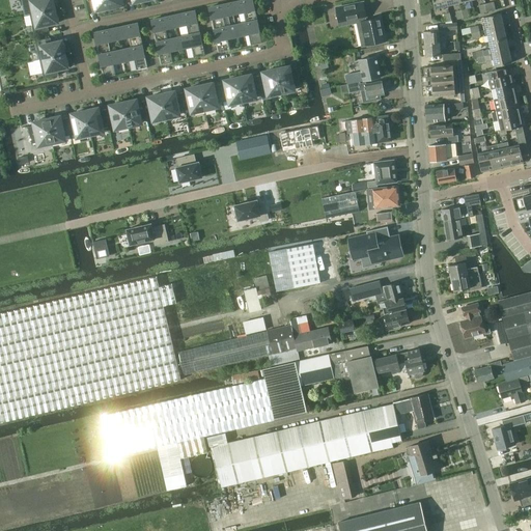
[(26,0),(30,15),(55,9),(55,5),(56,5),(55,0),(26,0)]
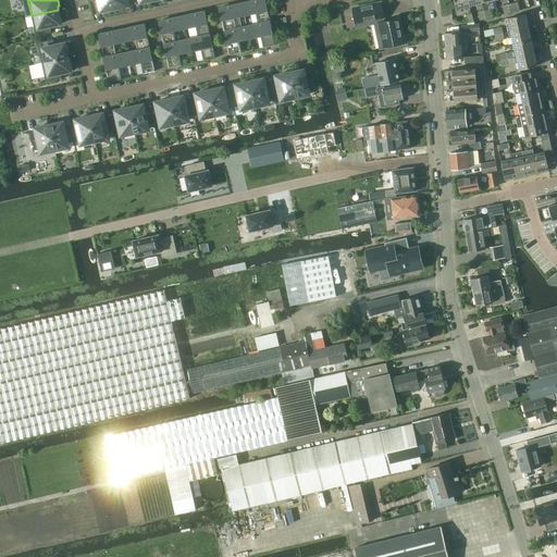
[(113,0),(93,0),(93,1),(99,0),(101,11),(103,11),(104,13),(112,11),(111,9),(115,9),(113,0)]
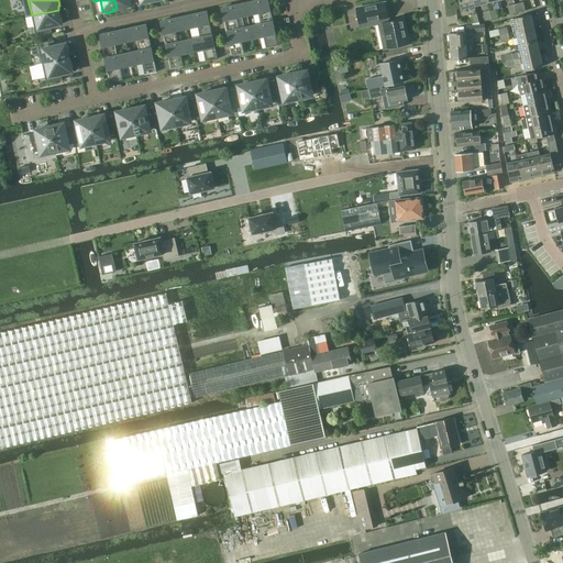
[(114,0),(117,9),(120,8),(121,10),(129,8),(128,6),(131,6),(129,0),(114,0)]
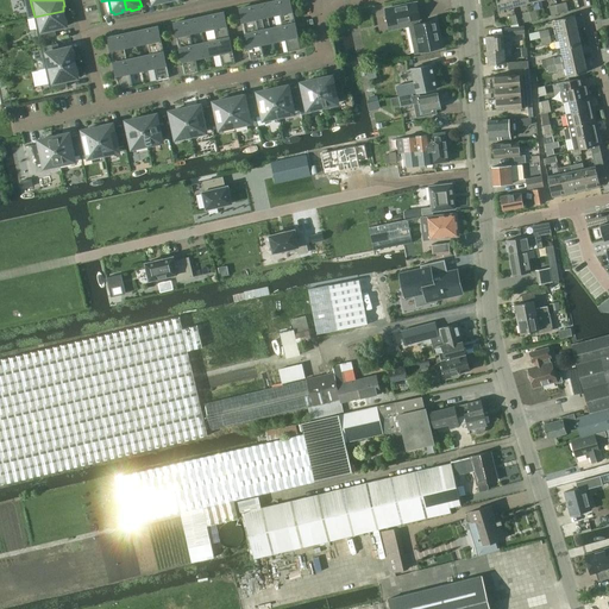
[(280,0),(265,4),(268,16),(280,13),(282,26),(295,24),(290,0),(280,0)]
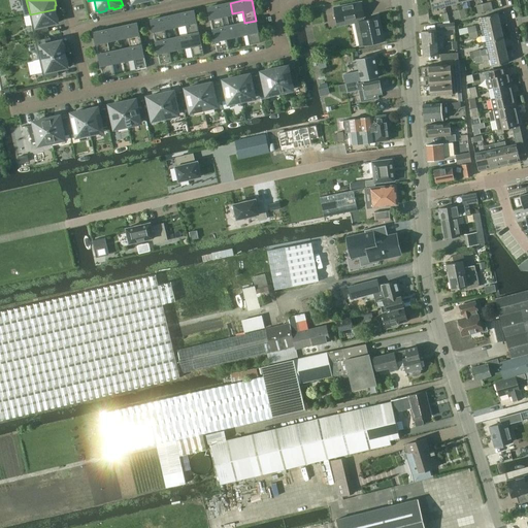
[(447,7),(447,5),(444,0),(431,0),(433,9),(440,7),(441,9),(447,7)]
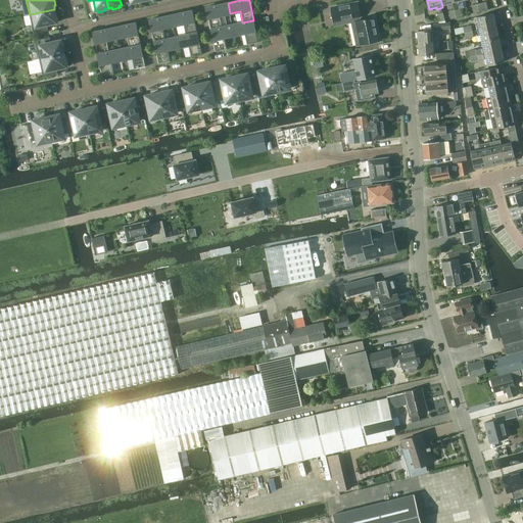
[(487,2),(480,3),(482,11),(489,9),(487,2)]
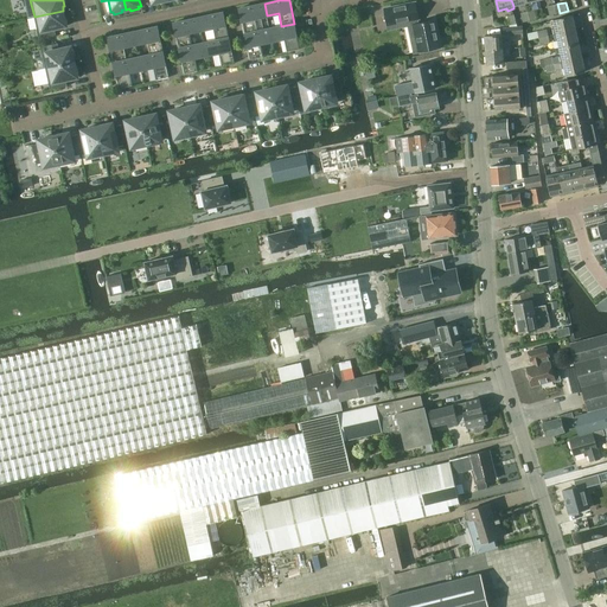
[(244,34),(263,30),(261,17),(267,16),(264,4),(240,8),(244,34)]
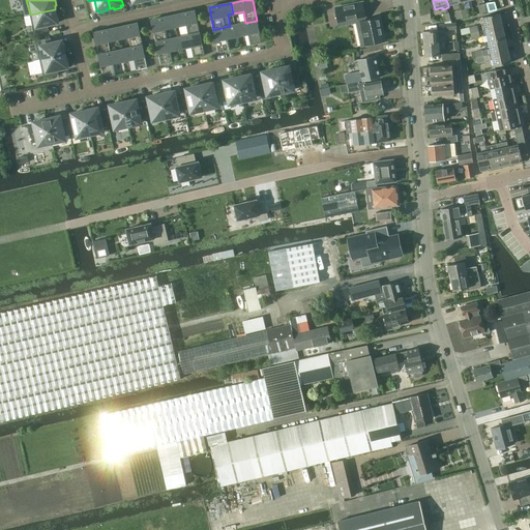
[(385,40),(380,17),(365,20),(364,16),(365,16),(362,3),(335,8),(339,22),(361,17),(367,45),(385,40)]
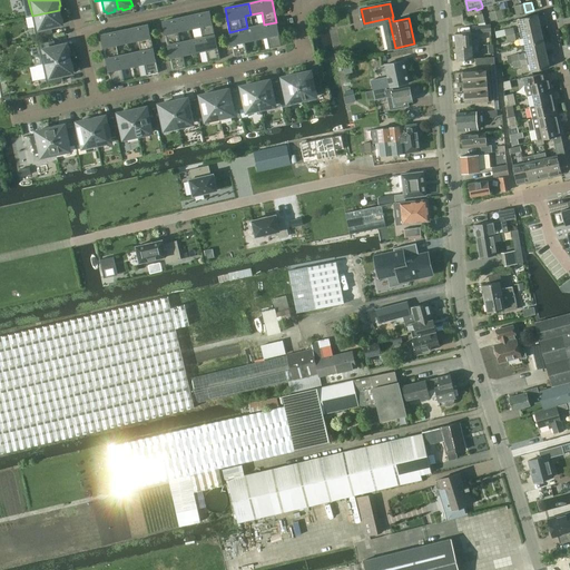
[(518,13),(526,12),(523,3),(516,6),(518,13)]
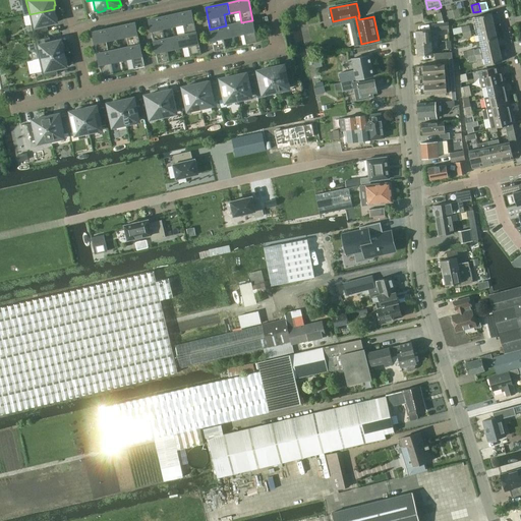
[(58,19),(57,12),(55,12),(54,9),(30,14),(34,33),(48,30),(47,24),(57,21),(57,19),(58,19)]
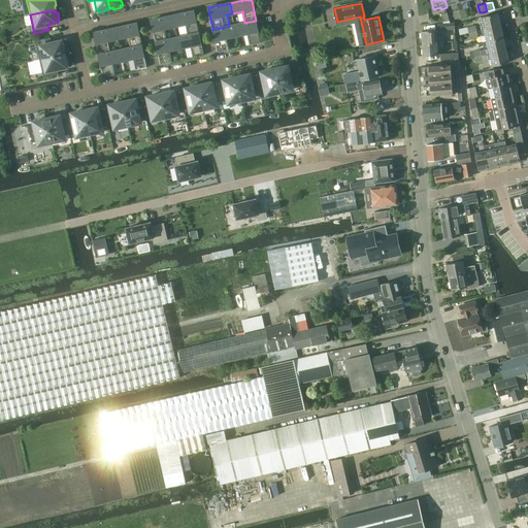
[(173,15),(175,26),(186,24),(188,35),(199,32),(194,10),(173,15)]
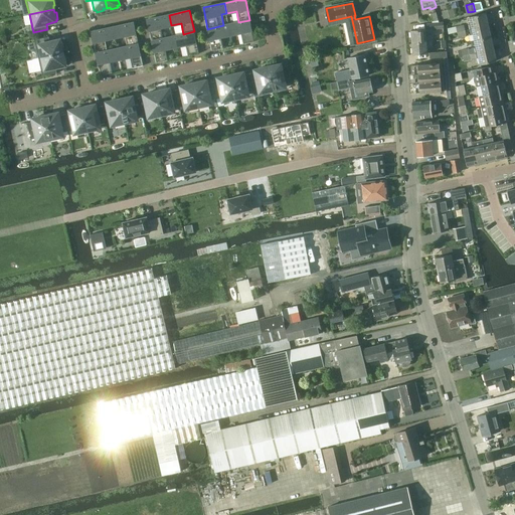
[(469,24),(470,29),(489,25),(487,13),(471,17),(472,23),(469,24)]
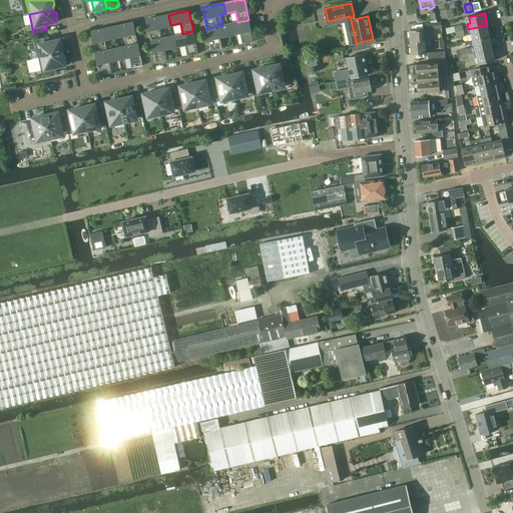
[(151,40),(161,38),(159,27),(170,25),(168,15),(146,19),(151,40)]
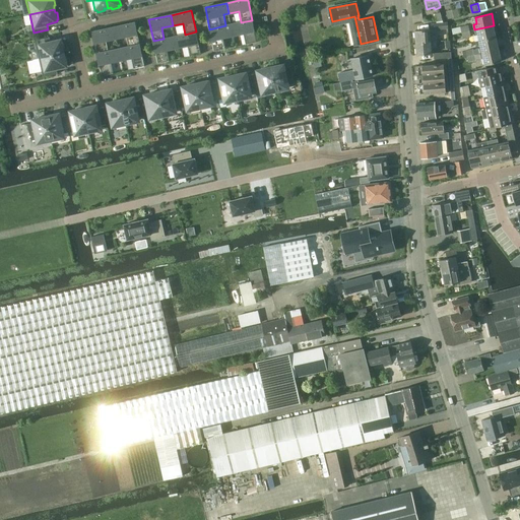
[(241,22),(232,24),(234,36),(244,34),(246,45),(257,42),(252,20),(241,22)]
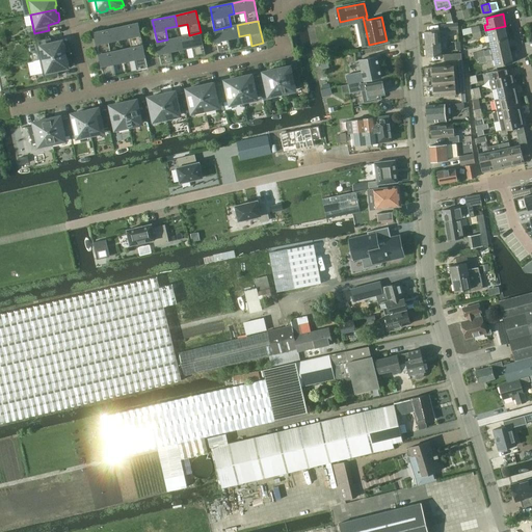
[(138,23),(117,28),(120,38),(129,36),(132,48),(143,45),(141,38),(138,23)]
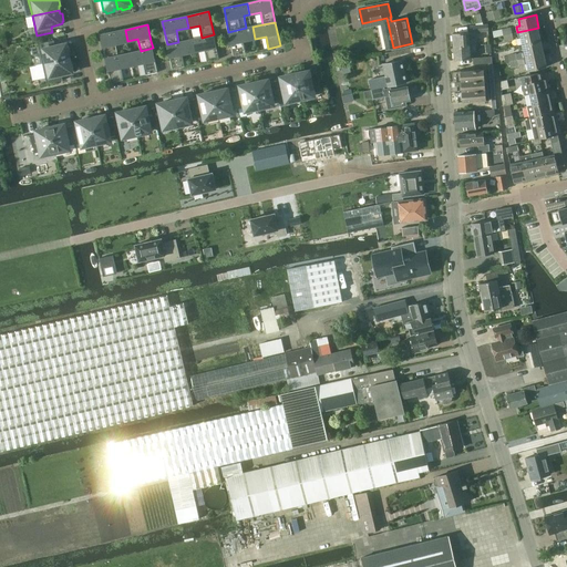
[(253,27),(246,28),(228,32),(234,57),(246,53),(244,41),(255,39),(253,27)]
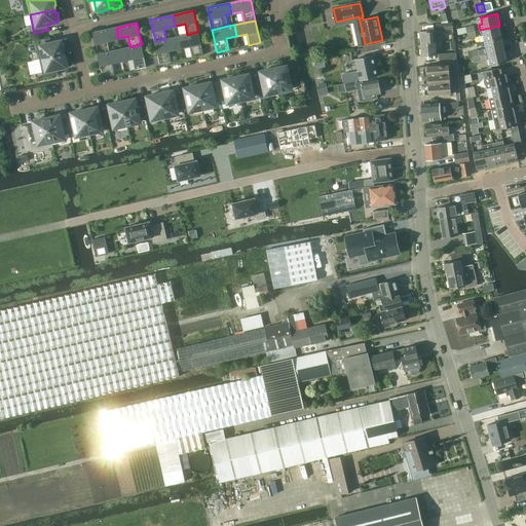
[(486,41),(502,37),(499,26),(480,30),(481,35),(485,34),(486,41)]
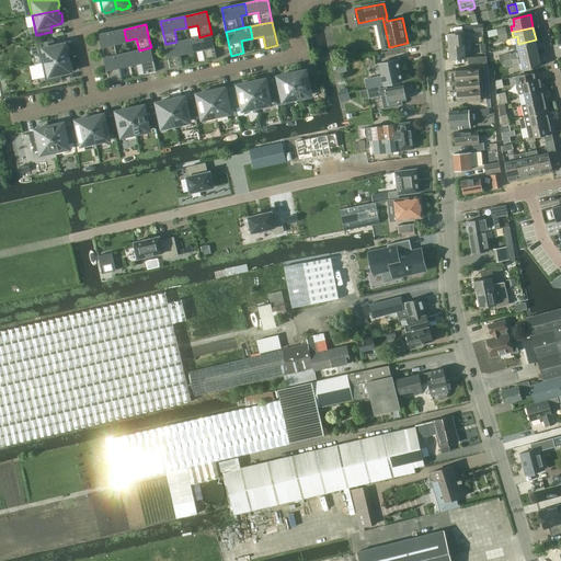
[(124,30),(100,34),(105,57),(116,55),(114,43),(126,41),(124,30)]
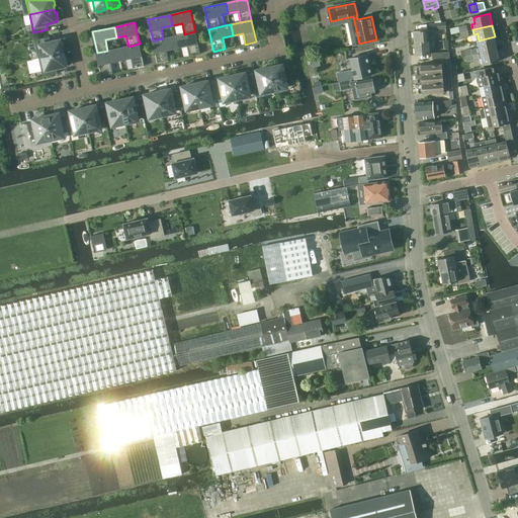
[(428,30),(414,31),(415,42),(435,41),(434,35),(428,35),(428,30)]
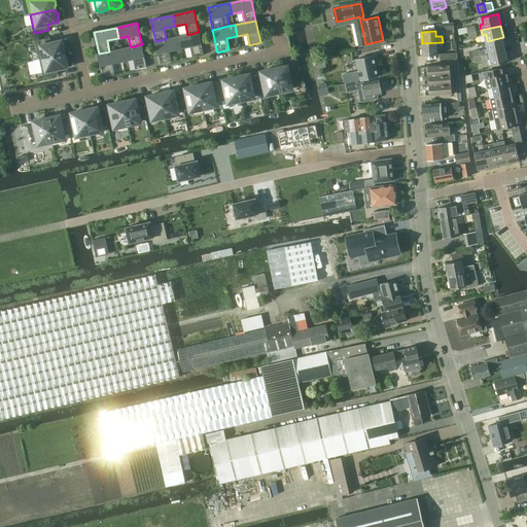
[(187,35),(177,37),(180,48),(189,46),(192,58),(204,55),(199,32),(187,35)]
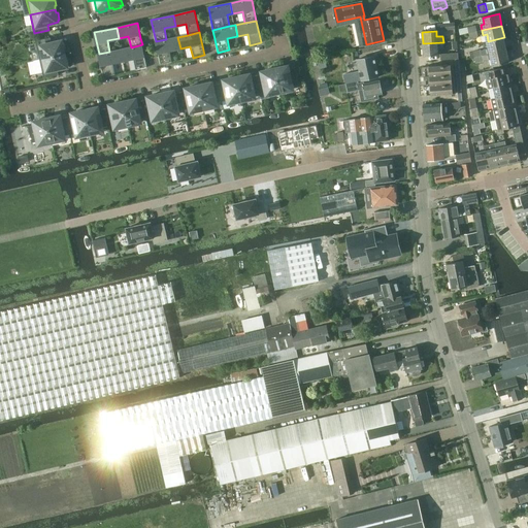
[(35,40),(39,60),(65,54),(64,51),(66,50),(64,42),(63,43),(62,40),(52,43),(51,37),(35,40)]
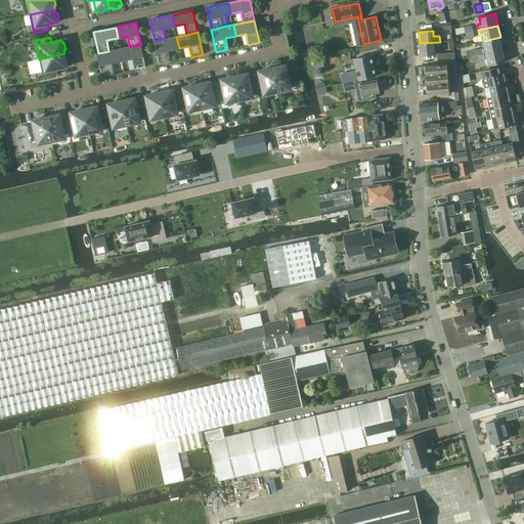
[(176,37),(166,40),(165,39),(155,41),(160,64),(171,61),(168,50),(179,48),(176,37)]
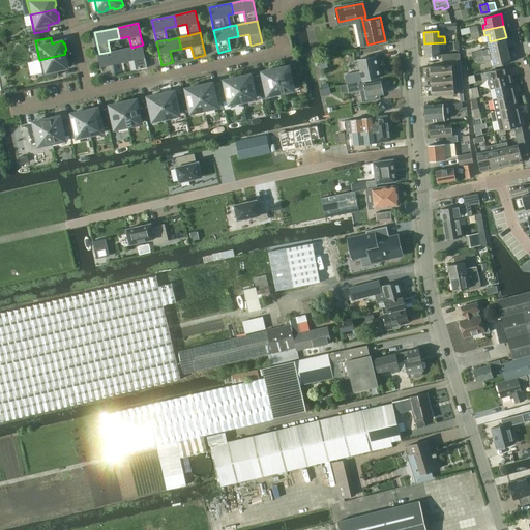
[(474,52),(476,58),(509,51),(506,37),(490,41),(492,49),(482,51),(482,50),(474,52)]
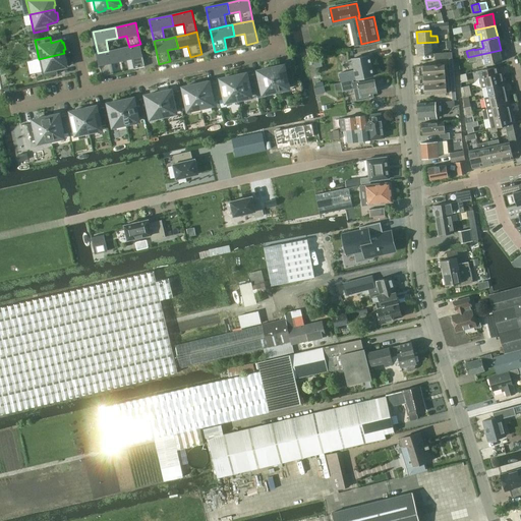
[(432,49),(439,48),(438,42),(417,43),(419,57),(432,55),(432,49)]
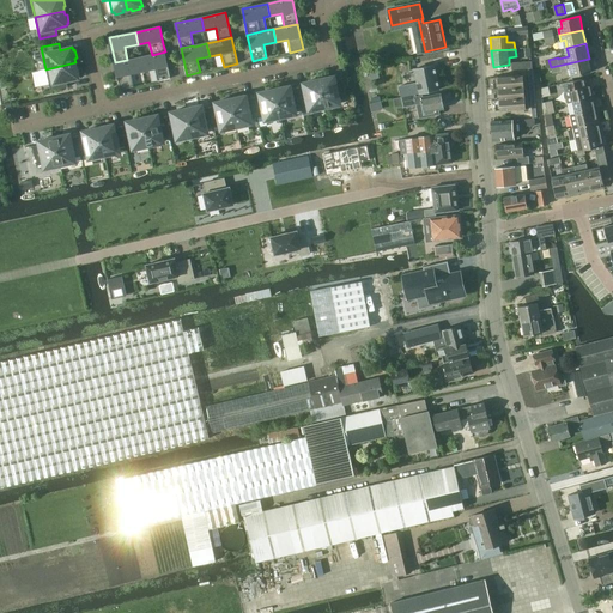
[(152,55),(140,58),(143,71),(149,70),(151,83),(157,80),(157,82),(170,79),(165,52),(152,55)]
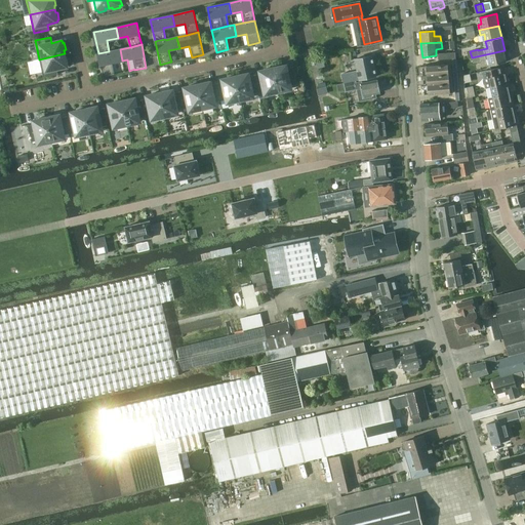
[(109,51),(98,53),(103,77),(115,74),(112,63),(122,61),(120,49),(109,52),(109,51)]
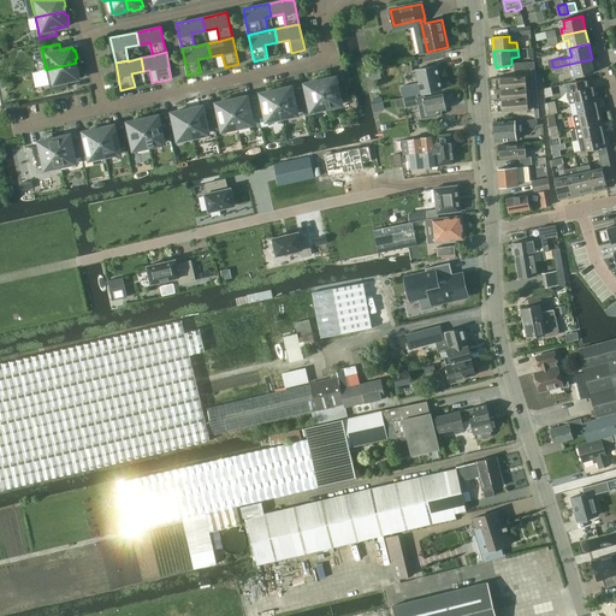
[(576,77),(596,72),(592,59),(554,67),(555,73),(574,69),(576,77)]
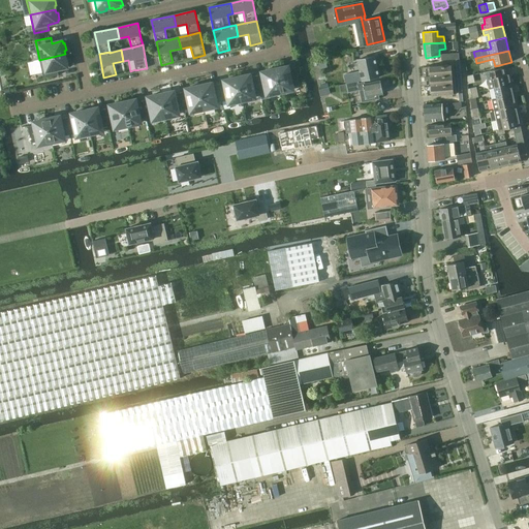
[(65,54),(39,60),(33,61),(36,73),(42,72),(43,79),(59,75),(57,69),(68,67),(67,65),(69,64),(67,57),(66,58),(65,54)]
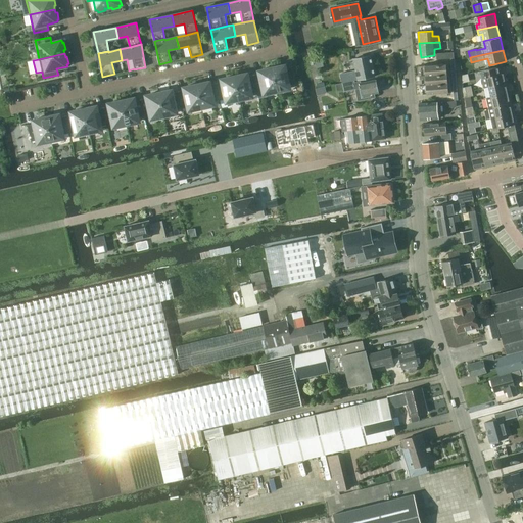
[(353,59),(355,70),(341,74),(340,74),(342,83),(354,80),(375,76),(371,55),(353,59)]
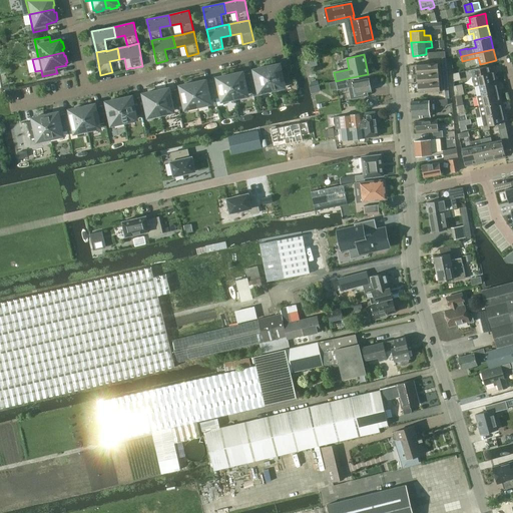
[(440,63),(413,65),(414,75),(441,73),(440,63)]
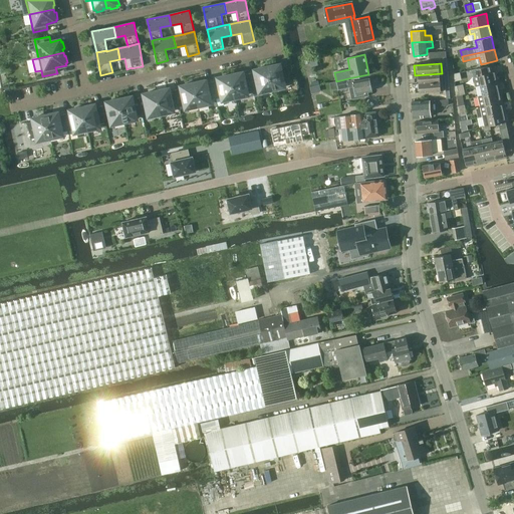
[(280,64),(267,67),(272,90),(282,88),(281,84),(290,82),(287,66),(281,67),(280,64)]
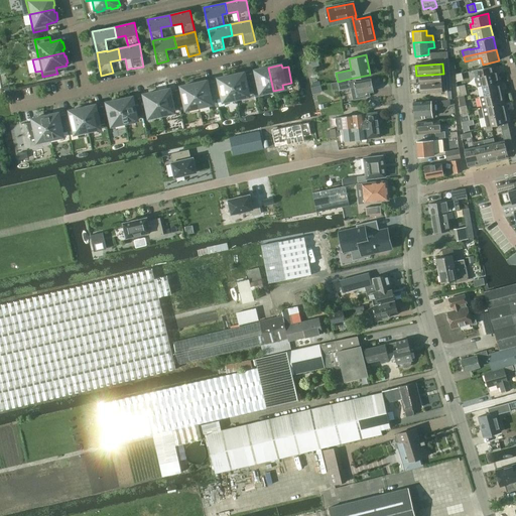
[(478,88),(483,87),(501,83),(499,72),(494,73),(492,66),(474,71),(478,88)]
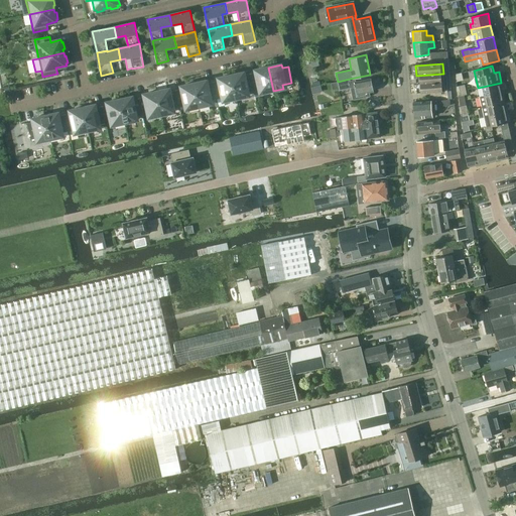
[(256,73),(251,75),(254,91),(263,89),(263,93),(273,91),(268,68),(255,70),(256,73)]
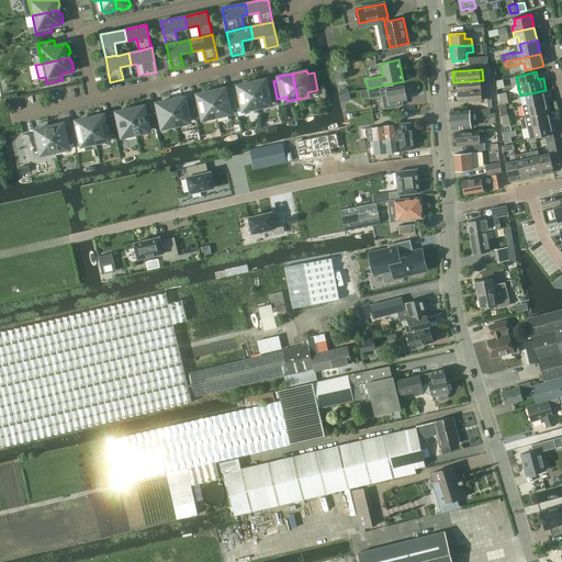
[(266,79),(251,82),(257,108),(268,105),(268,101),(277,99),(273,81),(267,82),(266,79)]
